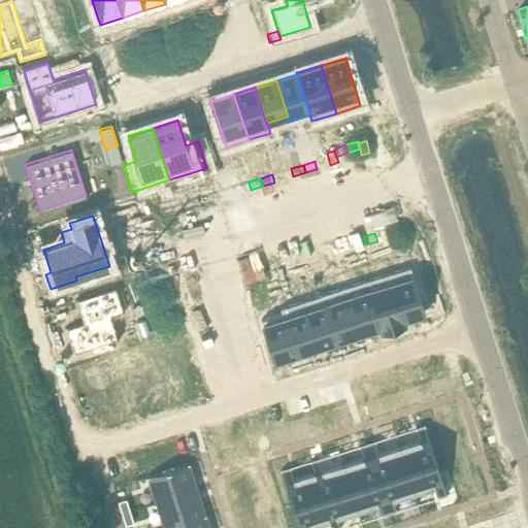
[(343,242),(332,246),(334,255),(347,251),(343,242)]
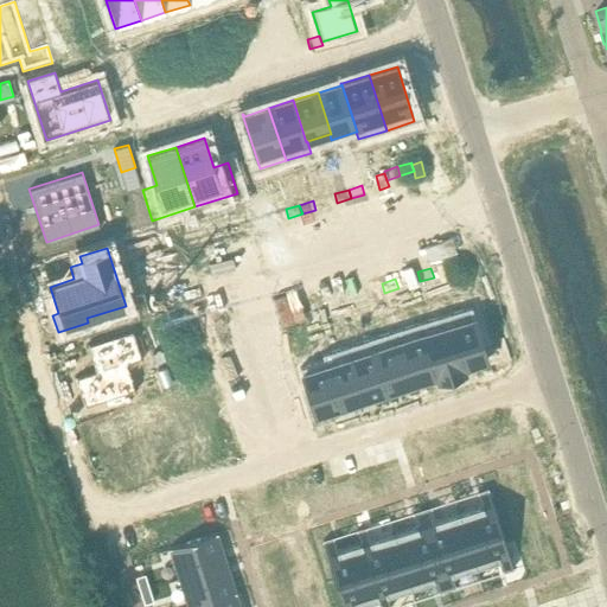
[(382,283),(369,287),(371,296),(384,293),(382,283)]
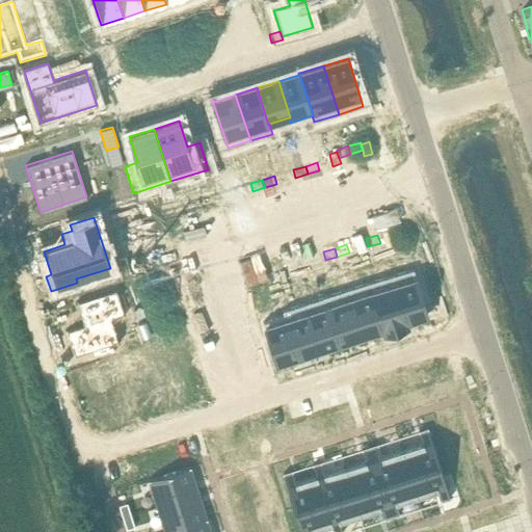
[(303,258),(292,262),(294,270),(307,266),(303,258)]
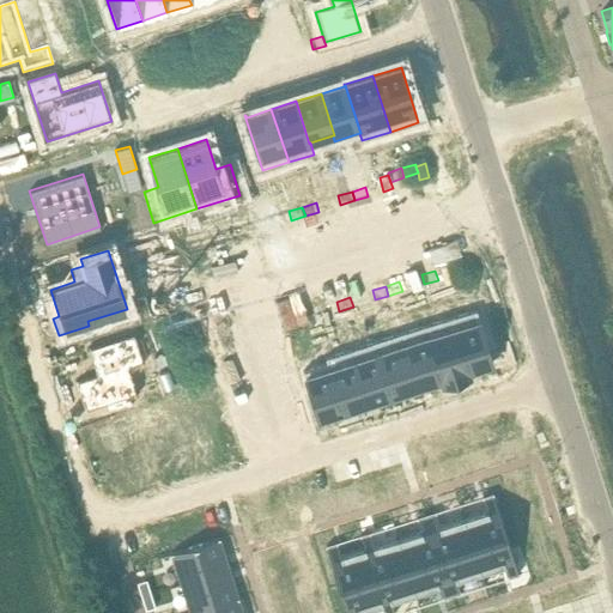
[(337,302),(323,305),(326,315),(339,311),(337,302)]
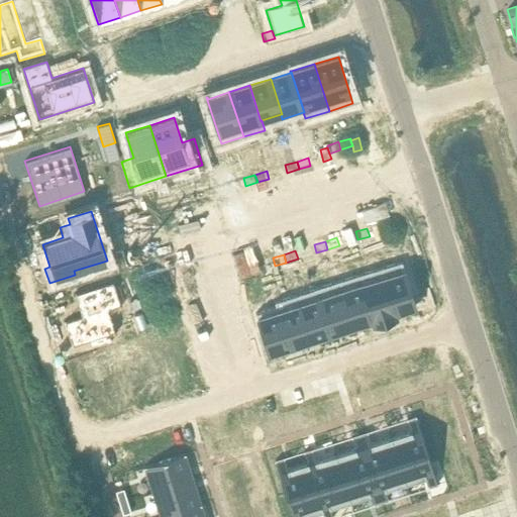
[(263,261),(251,265),(254,273),(266,269),(263,261)]
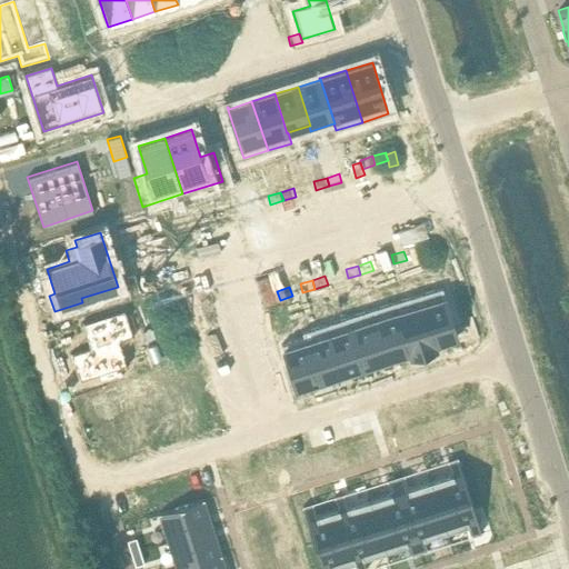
[(441,288),(418,296),(433,346),(435,345),(458,338),(441,288)]
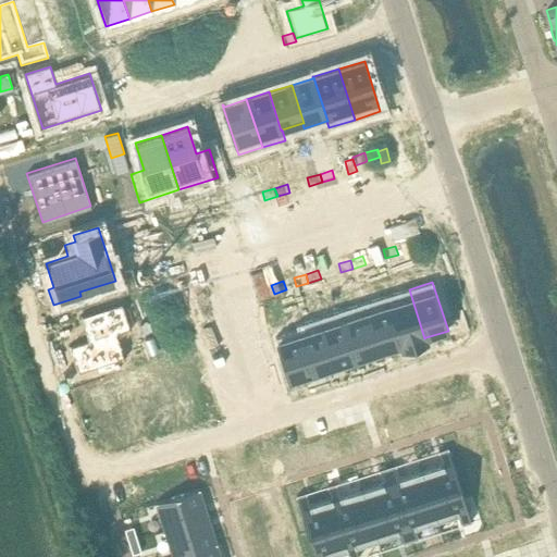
[(409,289),(386,297),(403,345),(400,346),(401,349),(426,342),(425,337),(424,338),(409,289)]
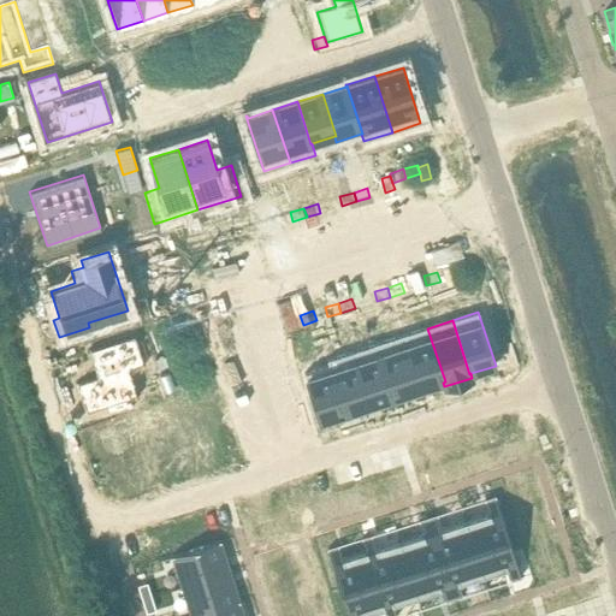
[(427,329),(403,336),(420,390),(443,383),(445,381),(427,329)]
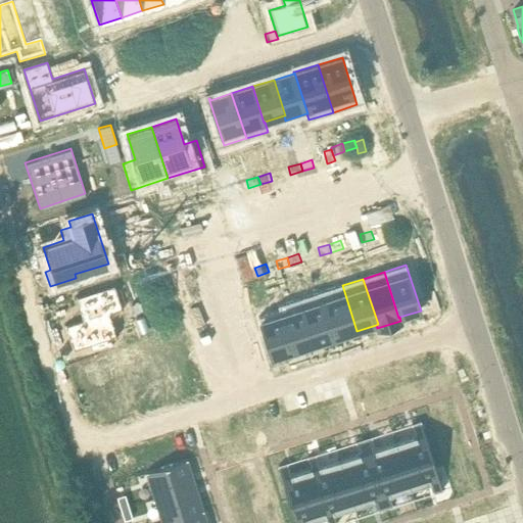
[(83,320),(64,325),(67,335),(66,335),(67,336),(67,338),(68,338),(73,350),(90,345),(92,350),(113,343),(112,338),(117,336),(110,314),(123,310),(116,290),(121,289),(121,287),(115,288),(114,284),(76,296),(76,297),(83,320)]
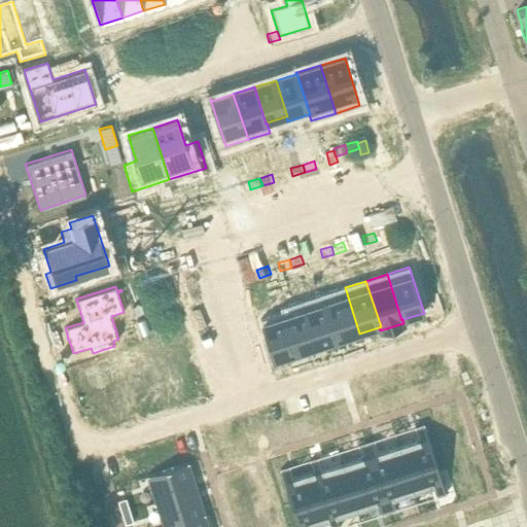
[(345,287),(323,294),(338,340),(359,334),(345,287)]
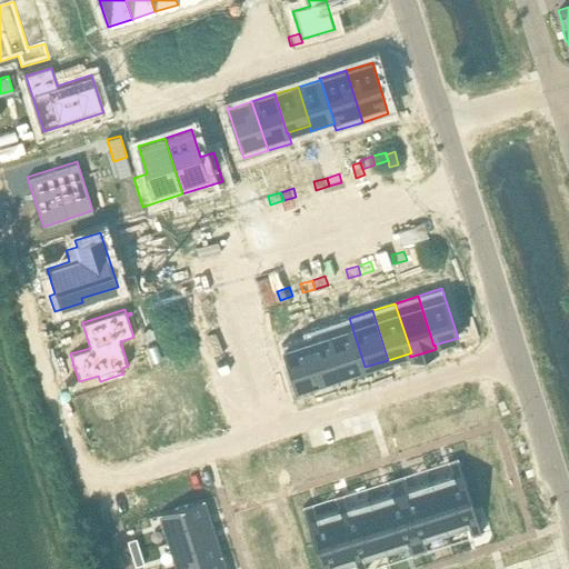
[(349,318),(327,325),(342,375),(365,367),(349,318)]
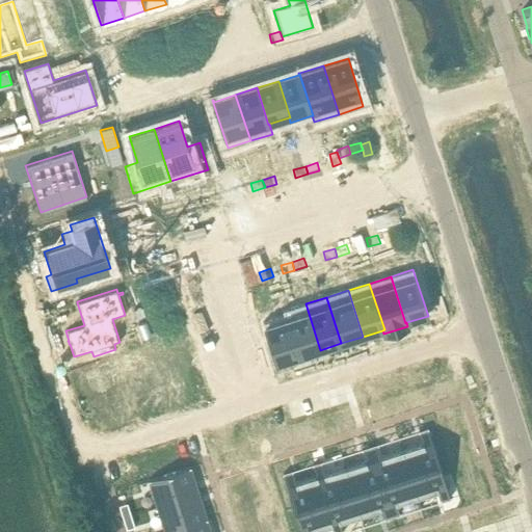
[(306,303),(283,311),(285,316),(286,316),(298,356),(320,350),(306,303)]
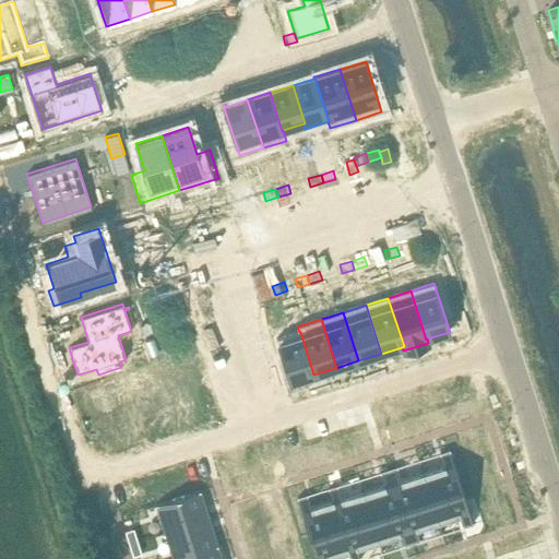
[(299,332),(276,339),(277,344),(290,382),(313,375),(300,332),(299,332)]
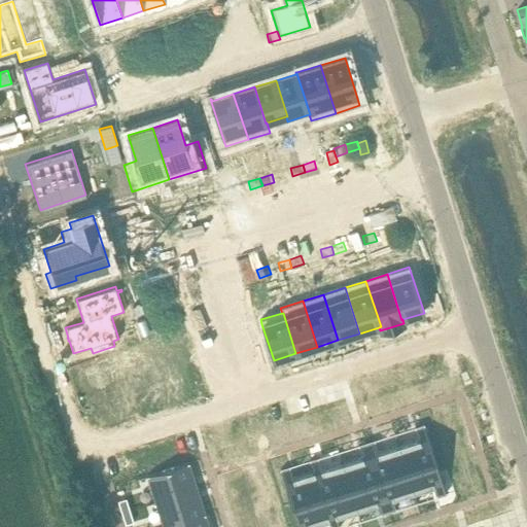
[(145,350),(90,367),(107,421),(137,411),(134,401),(146,397),(141,380),(153,376),(145,350)]
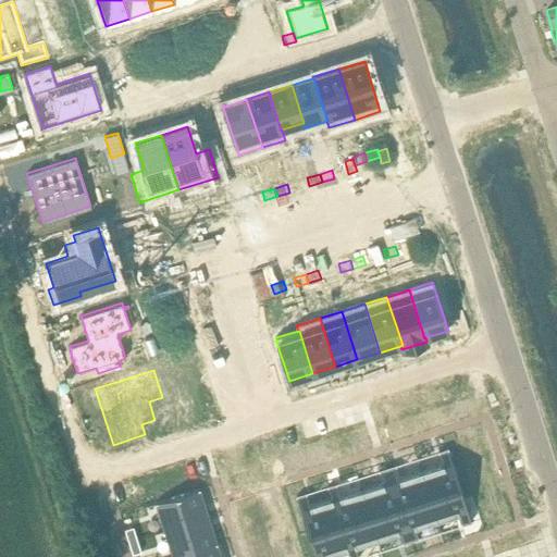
[(443,463),(421,470),(429,495),(459,485),(448,448),(438,452),(443,463)]
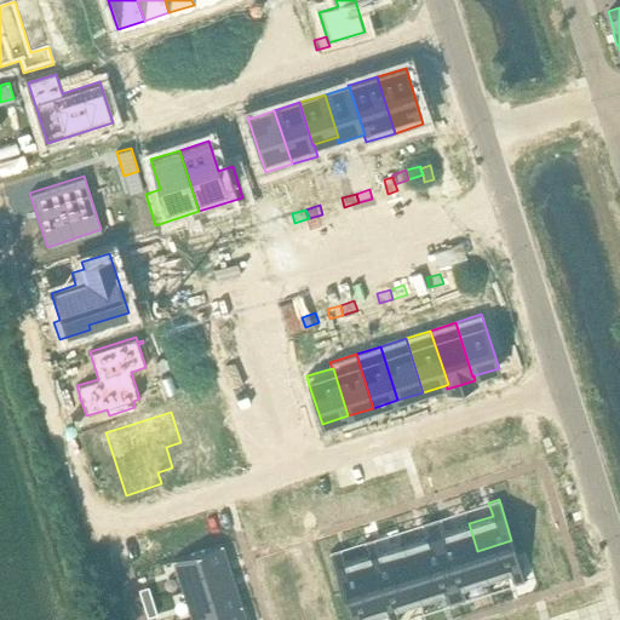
[(440,517),(431,521),(443,561),(477,551),(469,523),(445,532),(440,517)]
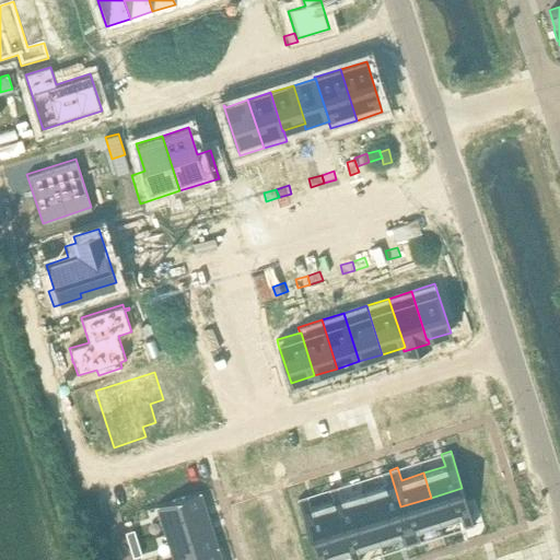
[(385,486),(363,492),(371,516),(400,506),(389,470),(381,473),(385,486)]
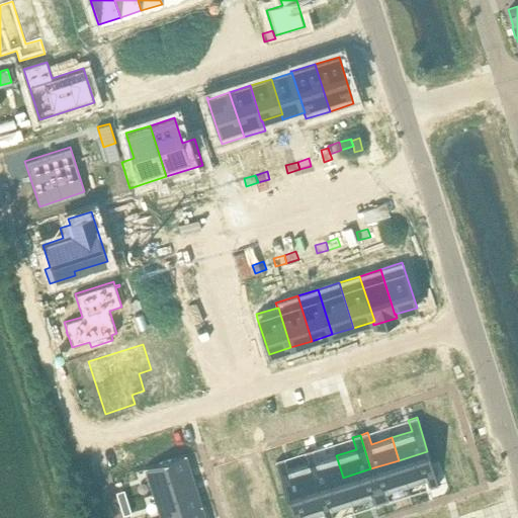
[(312,450),(305,452),(309,464),(316,487),(343,478),(336,455),(316,461),(312,450)]
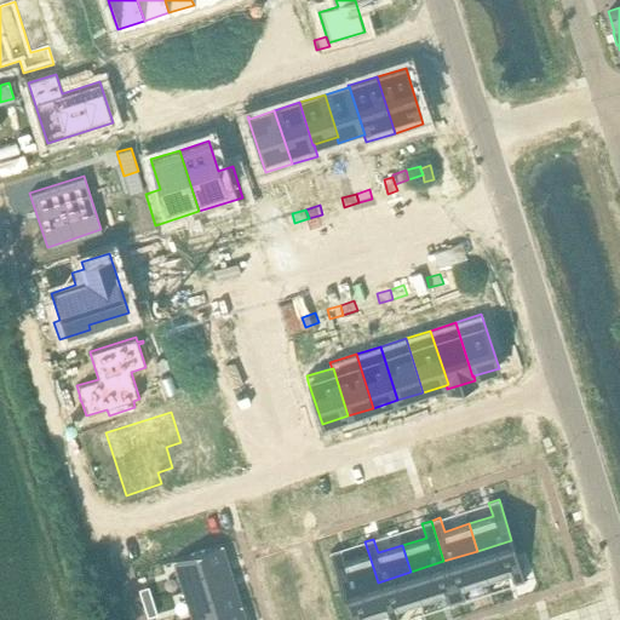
[(511,540),(477,551),(486,578),(510,570),(515,585),(524,581),(511,540)]
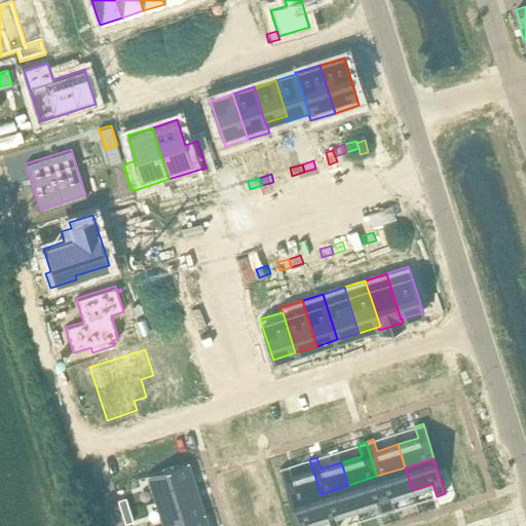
[(188,461),(147,475),(147,476),(155,500),(196,488),(189,462),(188,461)]
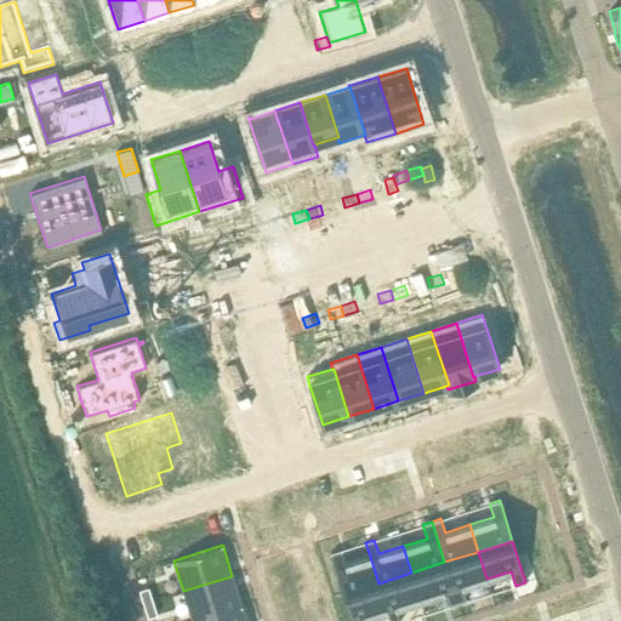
[(341,550),(330,553),(343,594),(379,584),(370,557),(345,564),(341,550)]
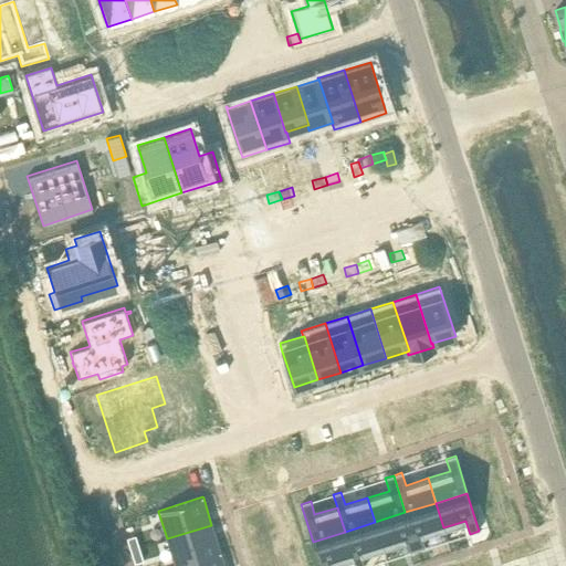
[(436,503),(405,512),(417,551),(426,547),(421,535),(443,527),(436,503)]
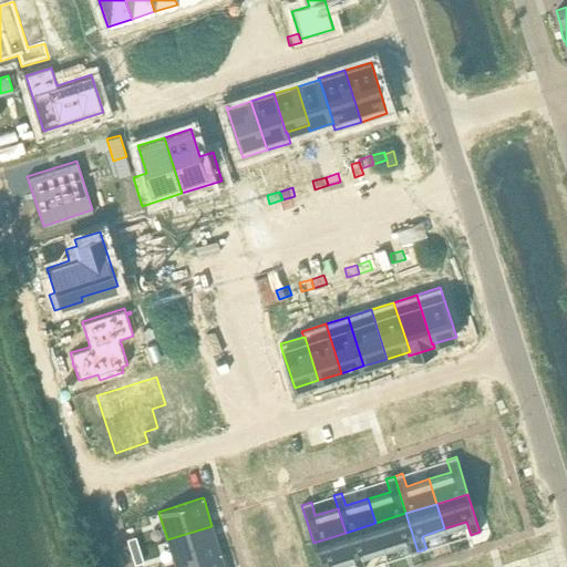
[(405,513),(375,523),(383,548),(405,542),(410,554),(418,552),(405,513)]
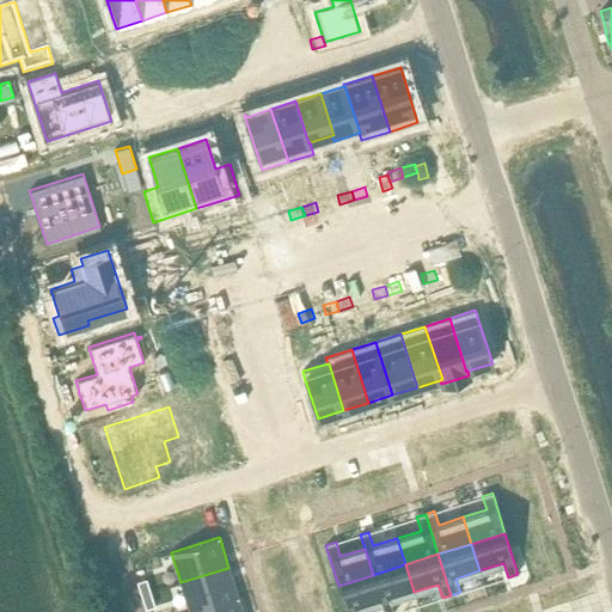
[(405,564),(373,575),(381,603),(384,611),(393,611),(390,599),(414,592),(405,564)]
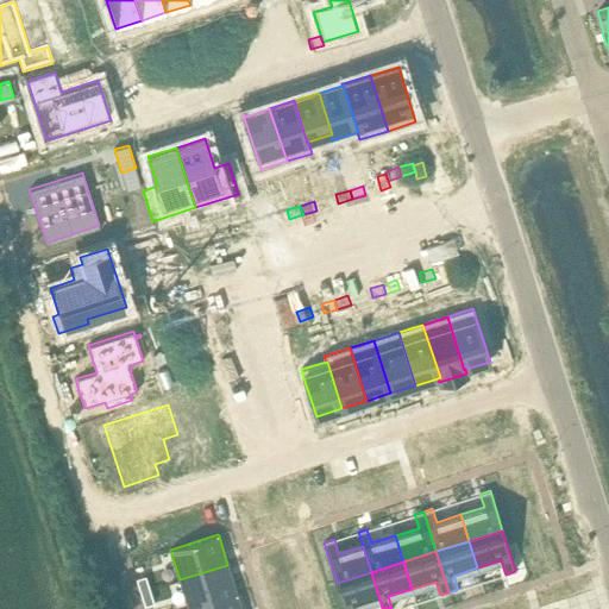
[(227,565),(180,579),(188,608),(189,608),(237,594),(227,565)]
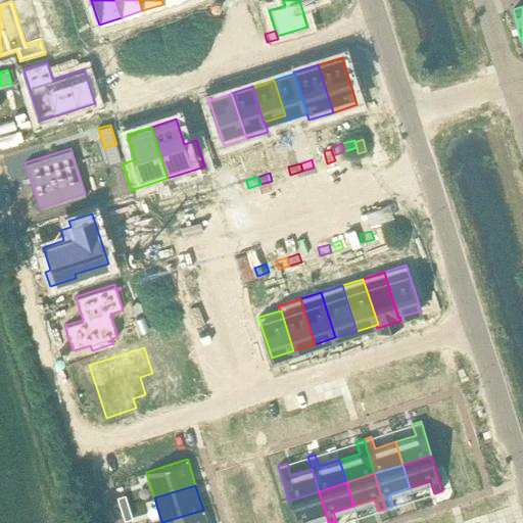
[(319,491),(289,501),(295,522),(305,522),(305,521),(326,515),(319,491)]
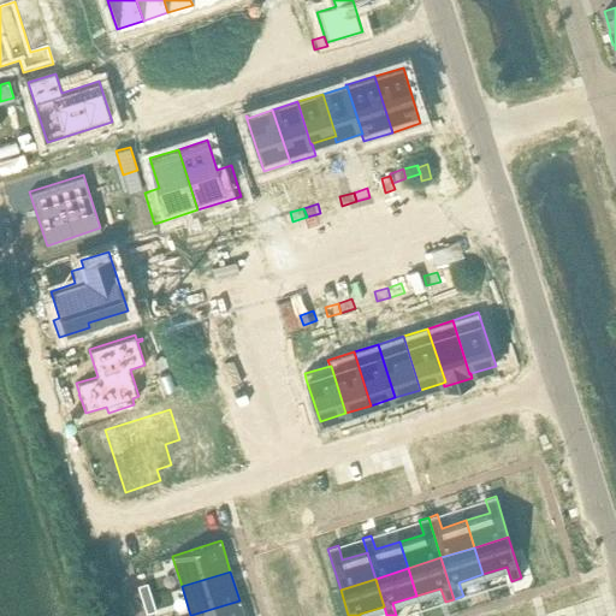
[(147,582),(137,585),(142,599),(152,596),(147,582)]
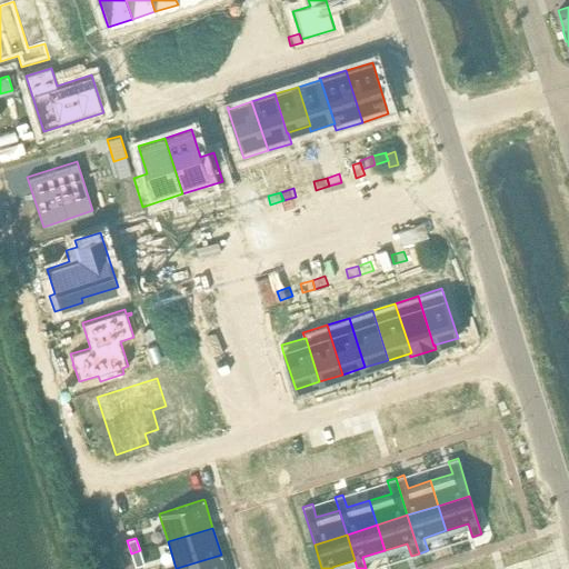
[(140,550),(131,553),(136,566),(143,563),(140,550)]
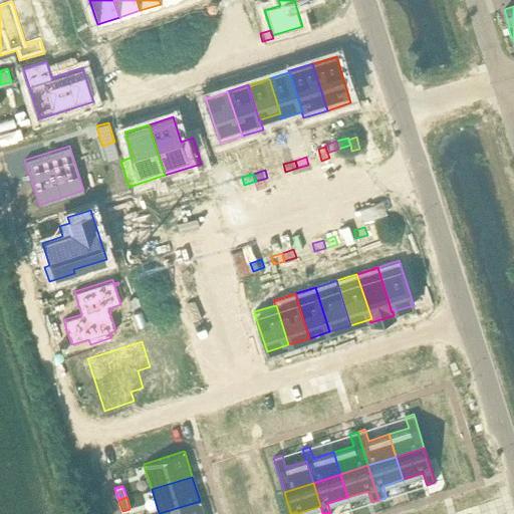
[(200,501),(160,513),(203,513),(200,502),(200,501)]
